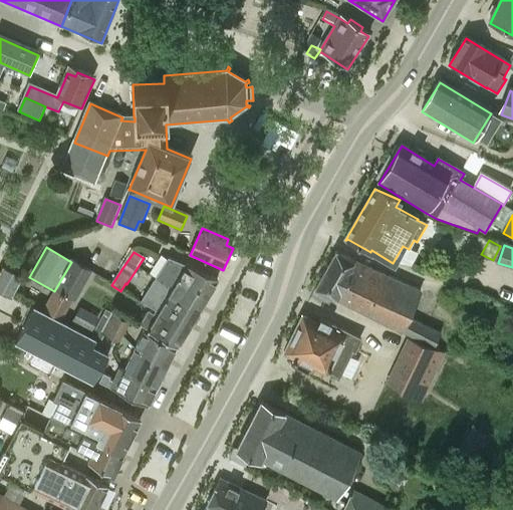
[(434,348),(440,333),(408,318),(421,292),(370,268),(368,271),(336,253),(315,289),(347,305),(346,306),(434,348)]
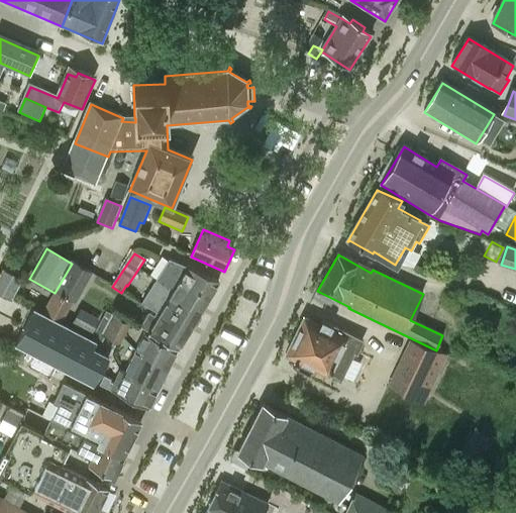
[(178,301),(200,314),(219,284),(170,263),(142,305),(162,317),(163,317),(167,319),(178,301)]
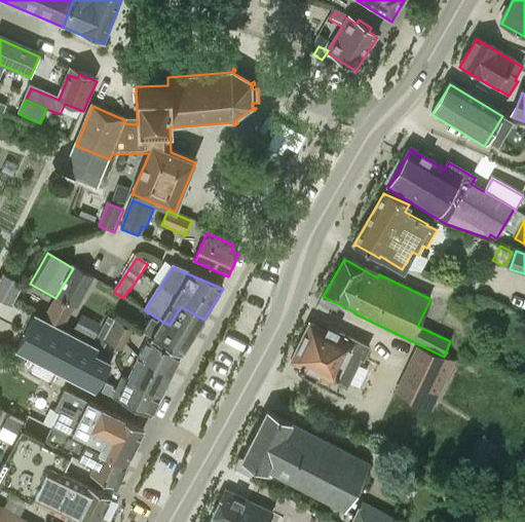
[(95,281),(73,268),(55,298),(77,310),(95,281)]
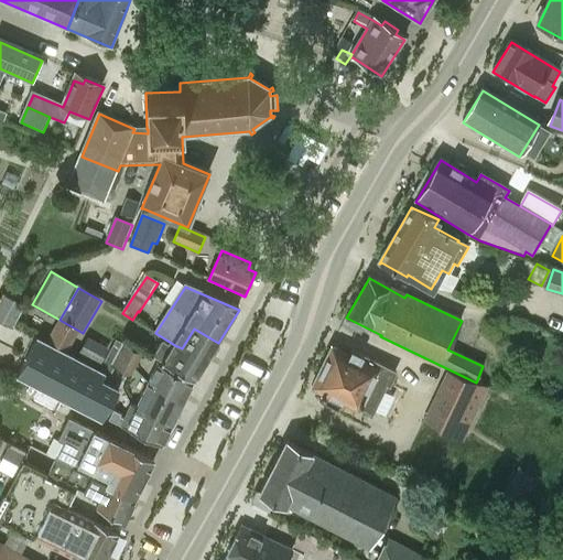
[(8,301),(0,314),(0,320),(13,327),(23,310),(8,301)]
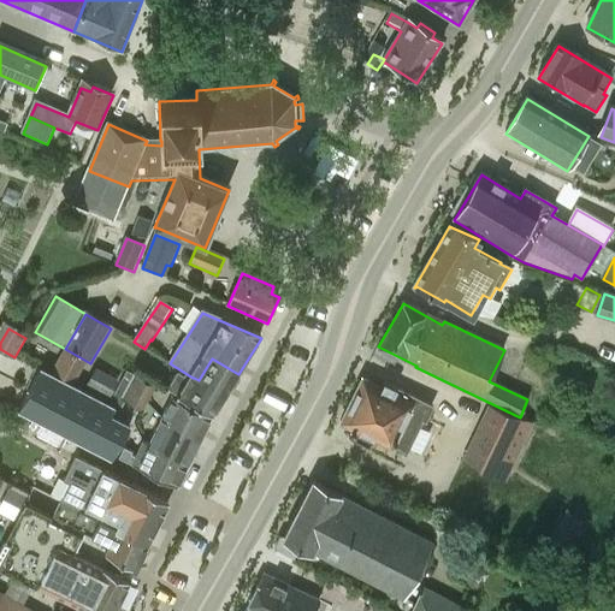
[(238,375),(238,374),(212,359),(199,380),(194,378),(193,378),(190,383),(178,375),(167,391),(187,402),(185,403),(212,419),(229,391),(230,391),(236,391),(241,381),(240,375),(238,375)]
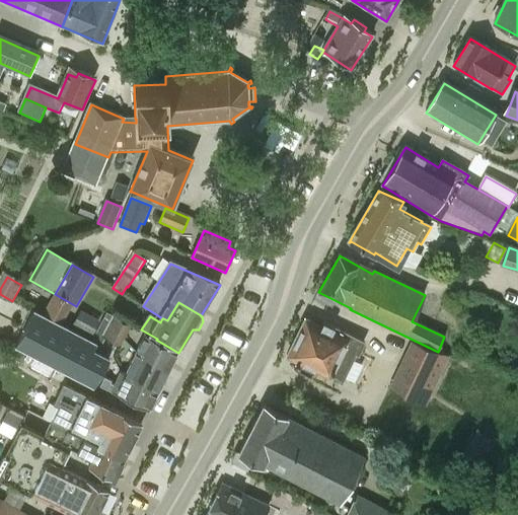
[(102,318),(83,308),(72,329),(91,340),(102,318)]
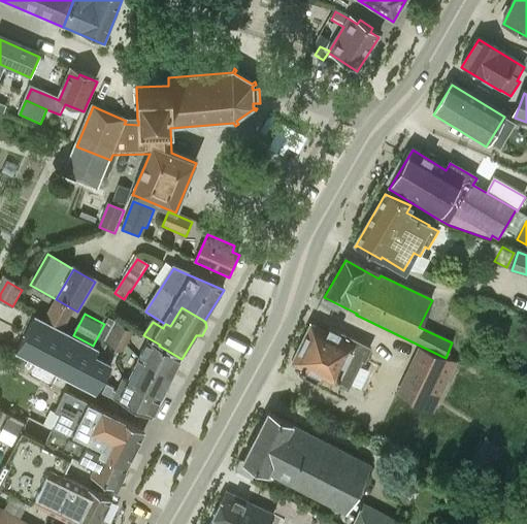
[(14,352),(97,395),(111,366),(96,358),(99,353),(34,319),(14,352)]
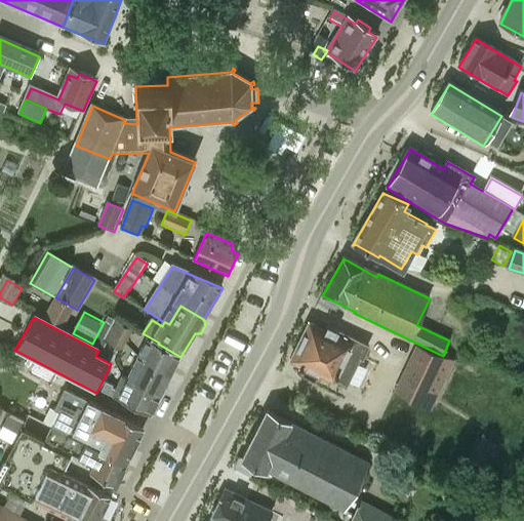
[(119,339),(124,347),(132,331),(114,321),(108,333),(119,339)]
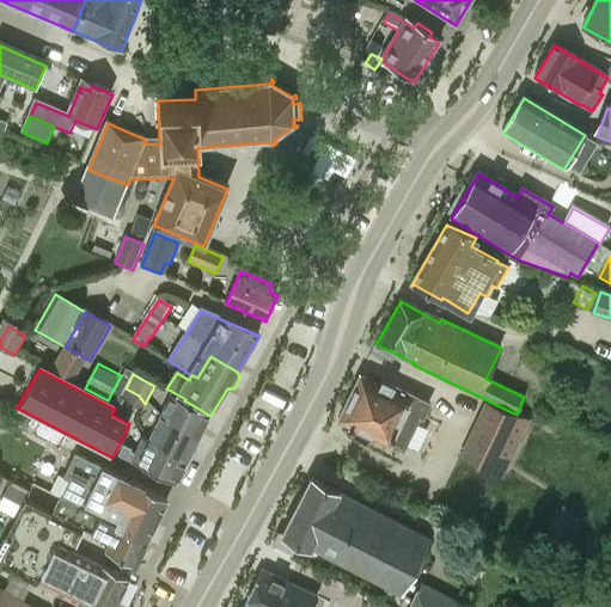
[(371,437),(389,447),(389,445),(403,452),(420,420),(422,421),(429,406),(413,398),(413,397),(380,381),(378,387),(360,378),(338,422),(341,423),(341,425),(350,430),(348,437),(366,447),(371,437)]
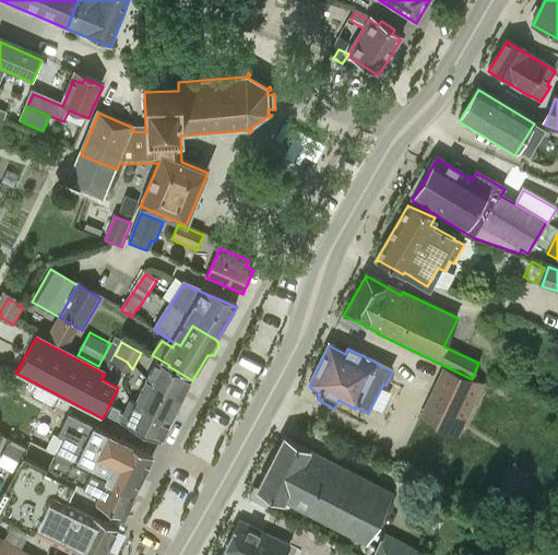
[(110,364),(130,374),(132,369),(127,362),(115,355),(110,364)]
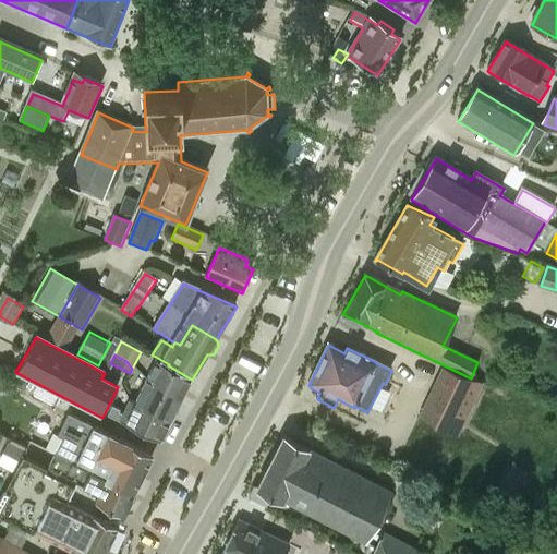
[(147,382),(182,399),(192,380),(156,362),(147,382)]
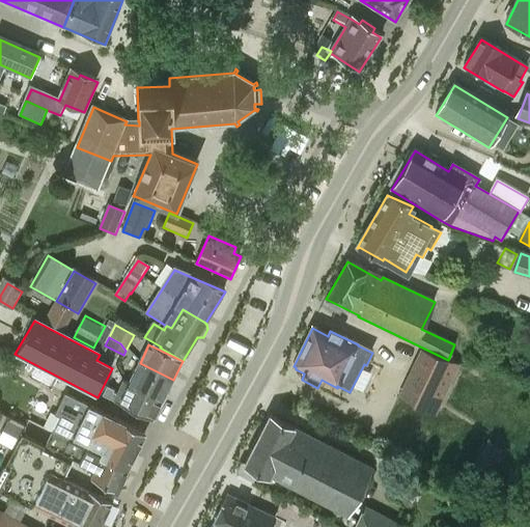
[(117,367),(123,355),(105,345),(101,355),(103,356),(102,359),(117,367)]
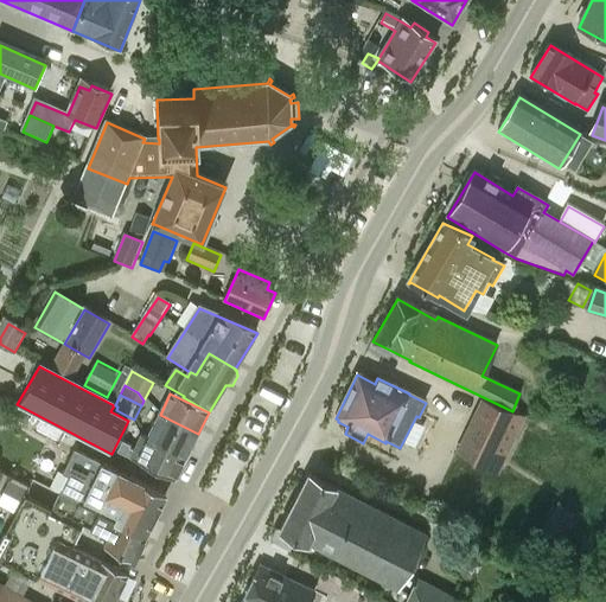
[(523,420),(482,402),(465,439),(506,456),(523,420)]
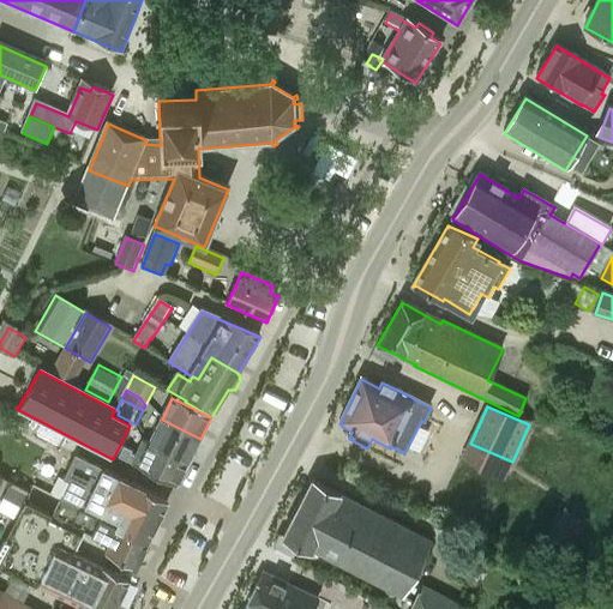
[(52,452),(61,434),(35,420),(25,438),(52,452)]
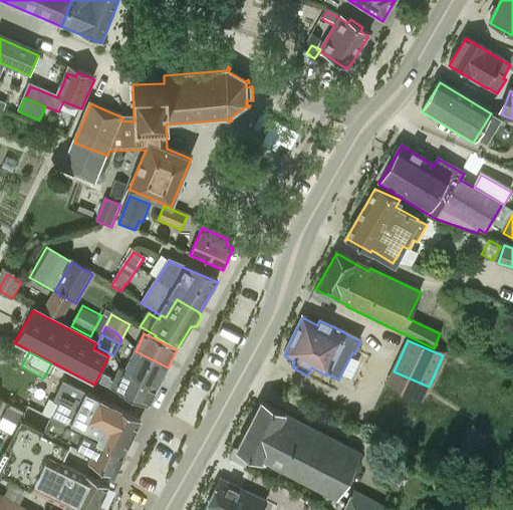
[(123,375),(156,392),(168,367),(136,351),(124,373),(123,375)]
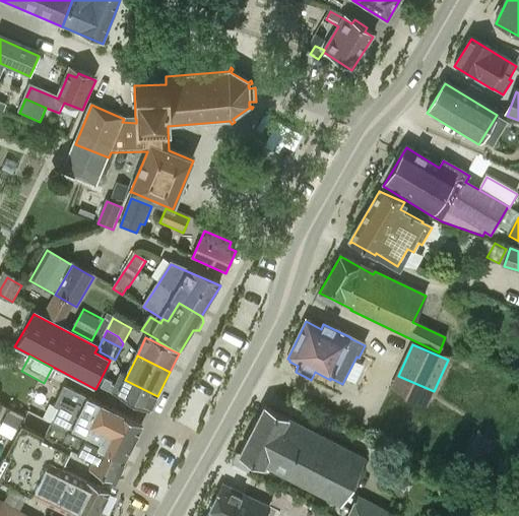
[(149,413),(157,396),(125,380),(126,378),(121,375),(115,388),(111,386),(112,384),(105,380),(101,389),(149,413)]
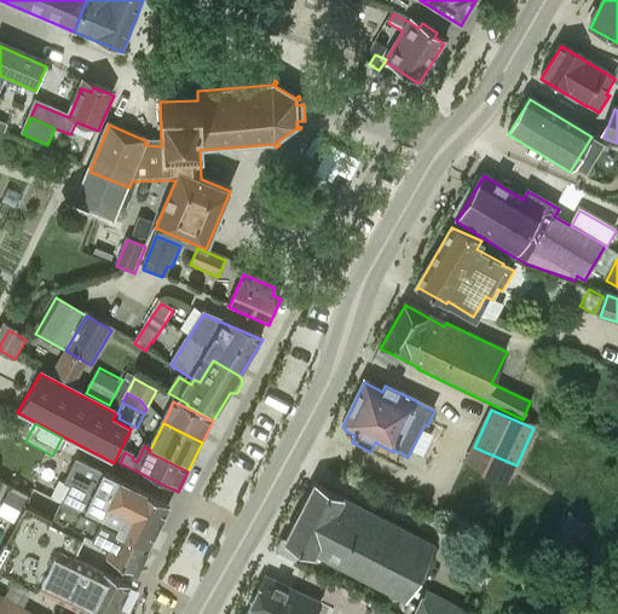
[(117,534),(149,550),(169,508),(76,462),(64,486),(70,488),(63,504),(100,523),(103,519),(121,527),(117,534)]
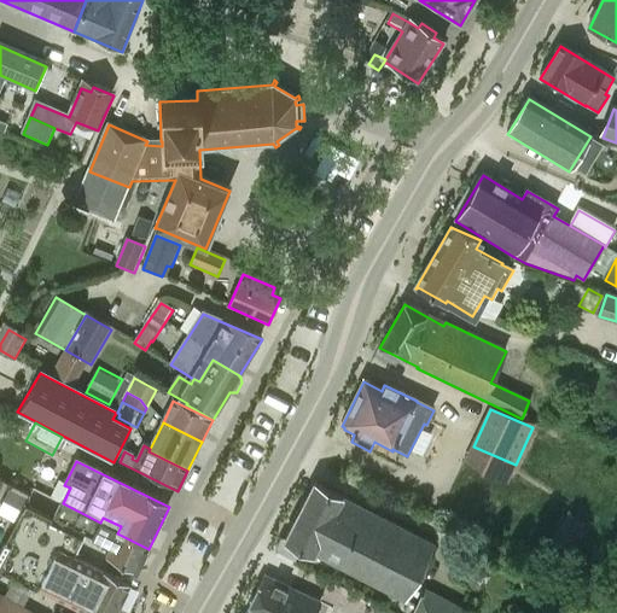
[(403,602),(432,547),(313,485),(285,539),(280,539),(275,550),(278,553),(294,561),(301,549),(403,602)]
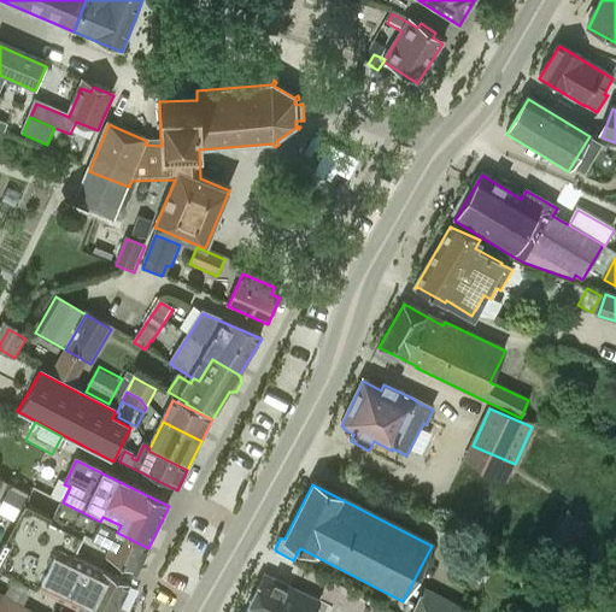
[(27,501),(10,492),(4,502),(21,512),(27,501)]
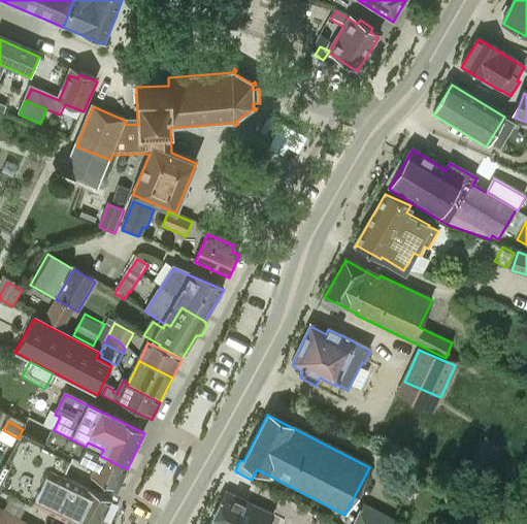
[(117,490),(127,469),(100,456),(103,450),(88,443),(86,447),(54,430),(46,445),(73,458),(94,468),(90,477),(117,490)]
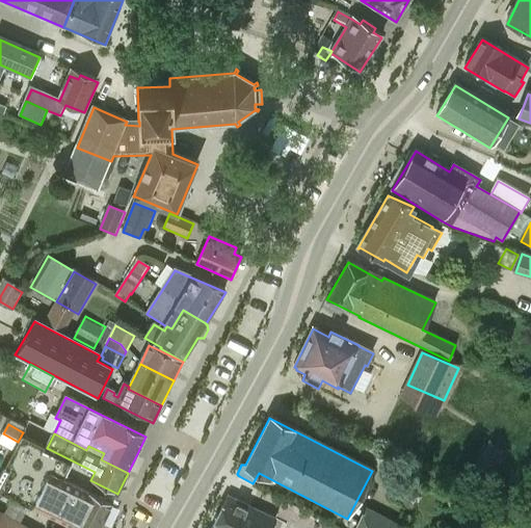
[(64,481),(74,462),(47,448),(46,450),(22,438),(16,449),(17,449),(3,475),(8,477),(0,493),(71,527),(103,527),(102,526),(112,505),(64,481)]
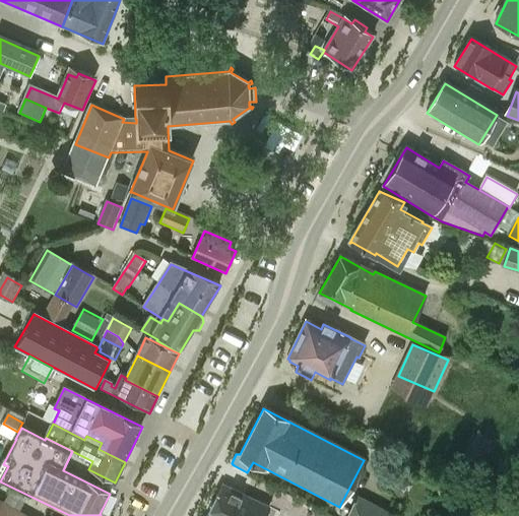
[(493,441),(478,432),(465,454),(479,462),(493,441)]
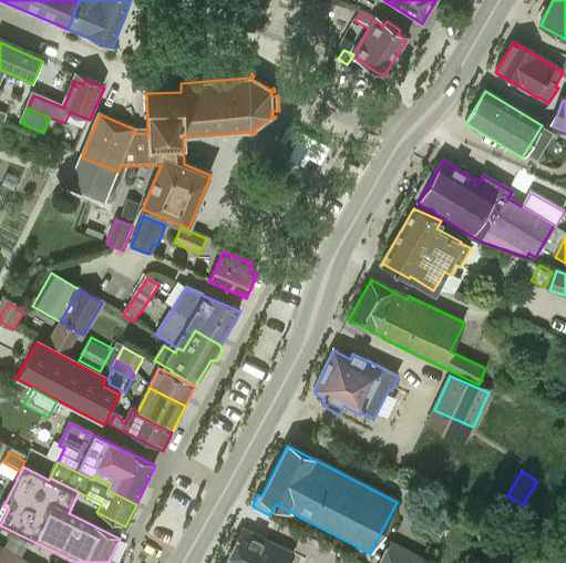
[(290,562),(295,555),(243,531),(227,562),(290,562)]
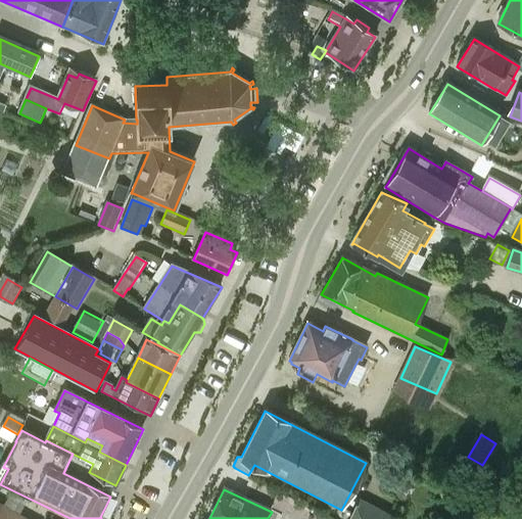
[(359,502),(349,518),(388,518),(359,502)]
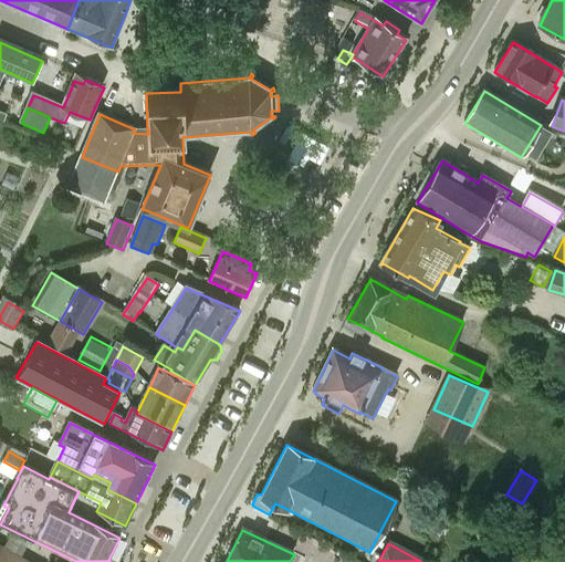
[(27,561),(0,547),(0,561),(27,561)]
